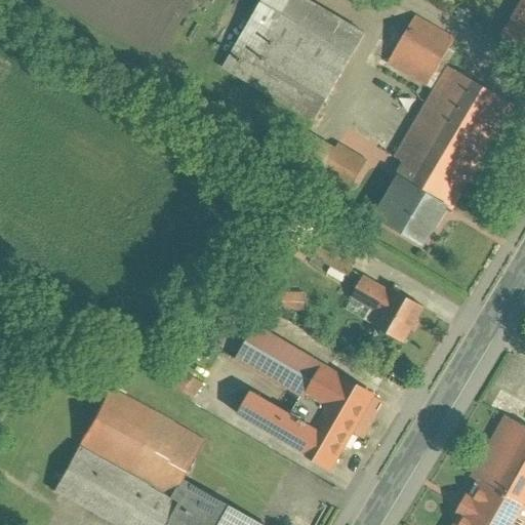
[(367,34),(308,0),(261,0),(223,70),(316,123),(367,34)]
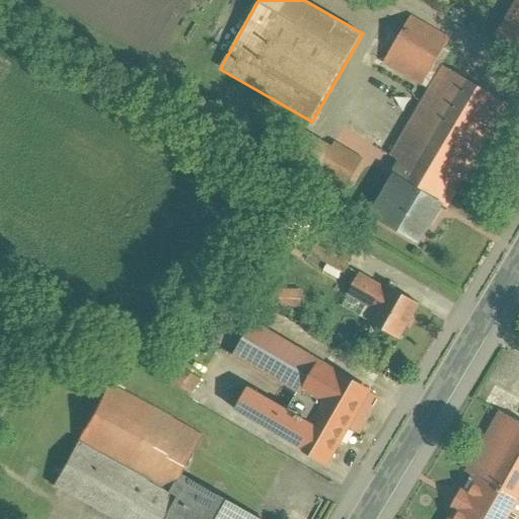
[(518,49),(518,0),(517,0),(496,35),(518,49)]
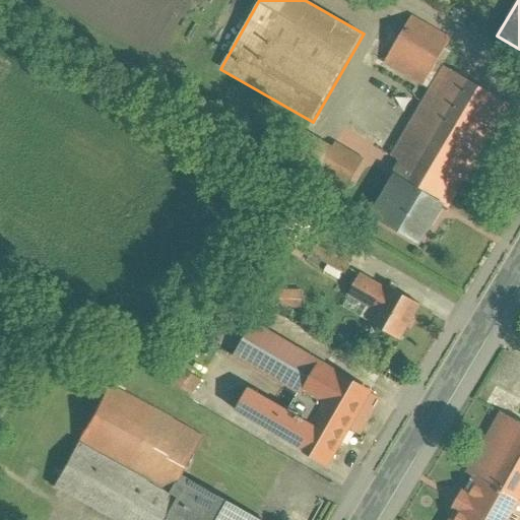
[(448,208),(510,106),(442,65),(450,52),(446,49),(452,39),(413,16),(385,63),(431,89),(391,155),(399,160),(391,174),(397,177),(435,200),(448,208)]
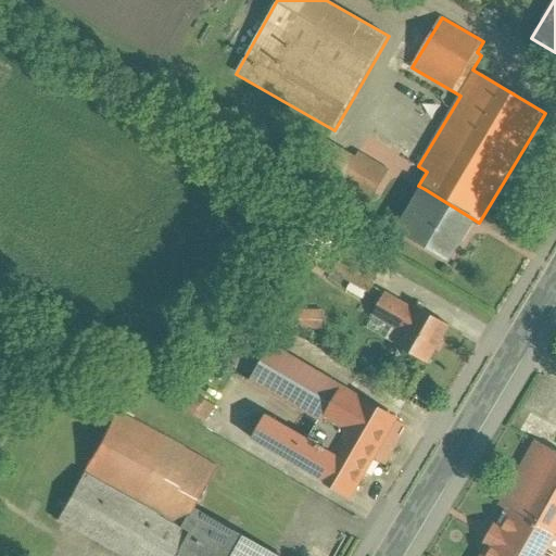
[(357,151),(354,158),(323,138),(305,166),(366,204),(388,171),(357,151)]
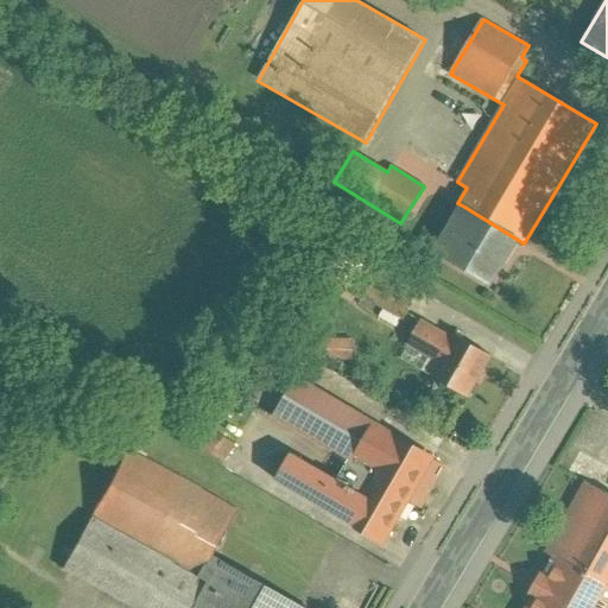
[(508,234),(464,207),(436,253),(489,285),(504,261),(495,257),(508,234)]
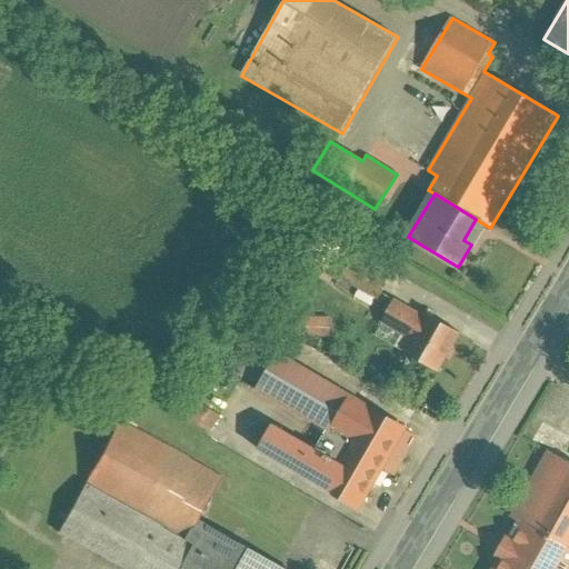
[(356,296),(372,306),(388,280),(346,256),(347,253),(312,232),(299,256),(299,267),(329,285),(335,275),(359,289),(356,296)]
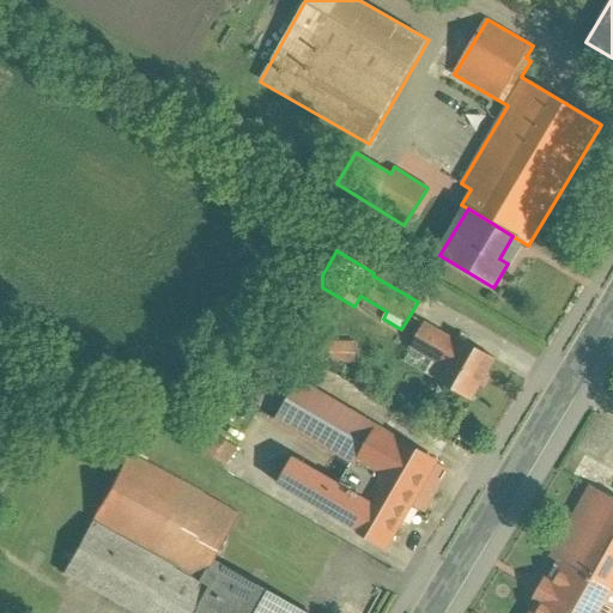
[(471,400),(496,358),(459,335),(455,340),(424,322),(408,349),(439,366),(434,377),(471,400)]
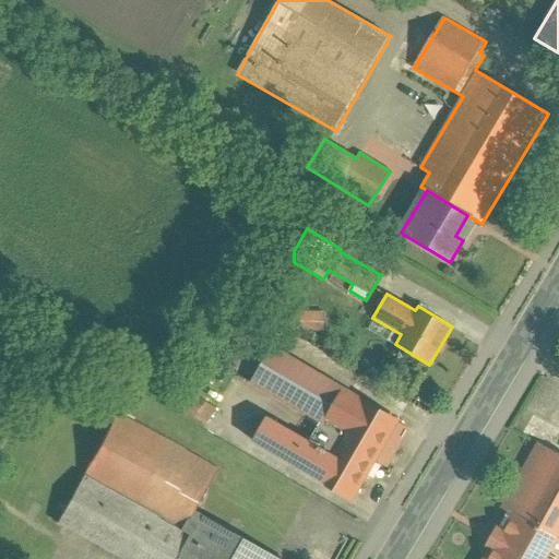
[(292,313),(293,331),(326,330),(325,312),(292,313)]
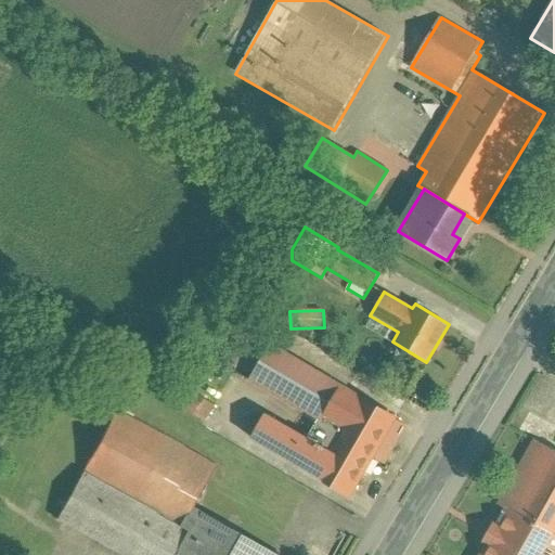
[(408,424),(269,345),(249,381),(318,420),(307,438),(265,414),(250,437),(351,495),(374,456),(386,463),(408,424)]
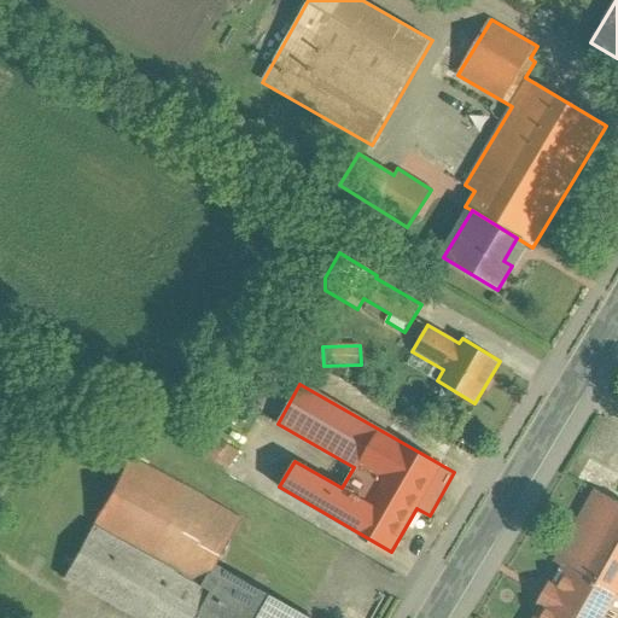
[(203,430),(192,449),(216,464),(228,444),(203,430)]
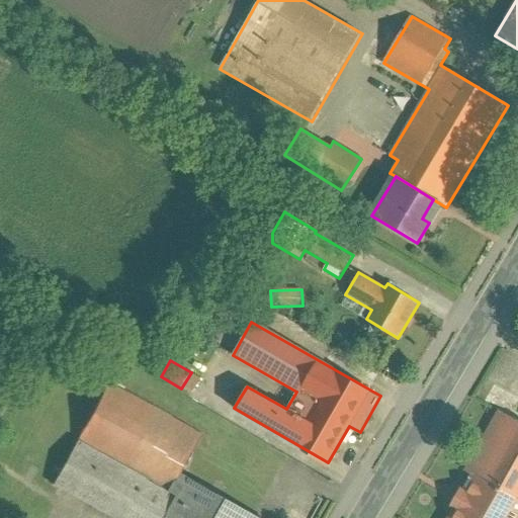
[(205,437),(110,383),(80,438),(174,492),(182,477),(205,437)]
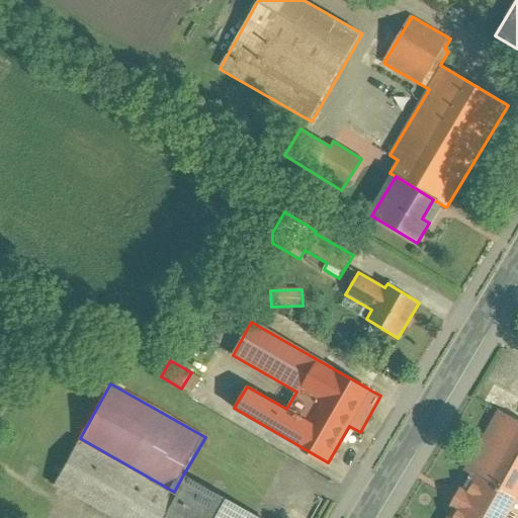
[(517,501),(517,420),(499,410),(464,470),(472,475),(517,501)]
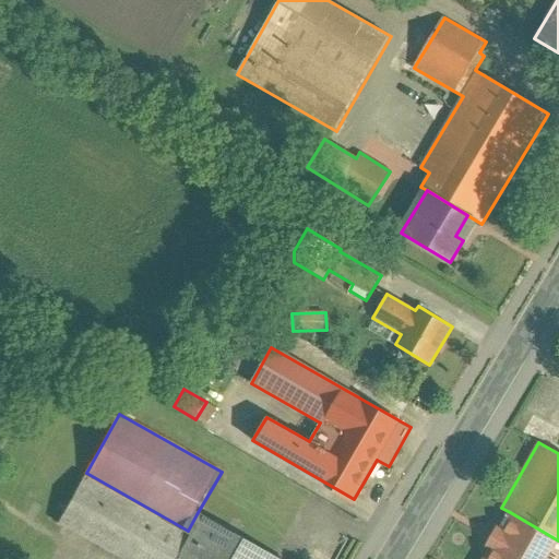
[(171,558),(188,531),(86,473),(57,524),(118,558),(171,558)]
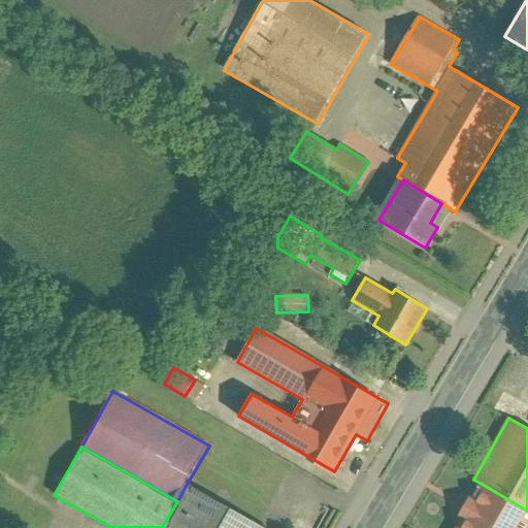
[(525,527),(527,524),(527,510),(482,484),(471,500),(470,500),(462,515),(468,519),(462,527),(525,527)]
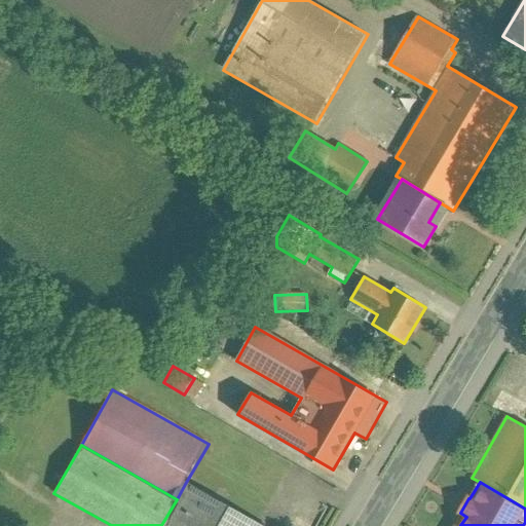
[(258,525),(185,484),(177,499),(161,525),(258,525)]
